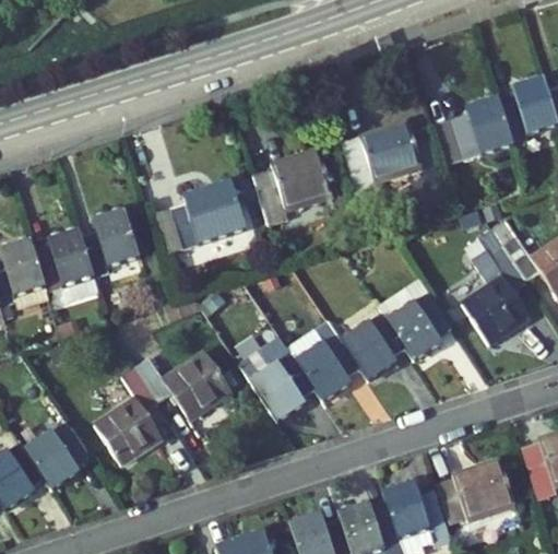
[(525,131),(555,122),(544,87),(541,75),(511,85),(514,97),(498,102),(511,142),(527,137),(525,131)]
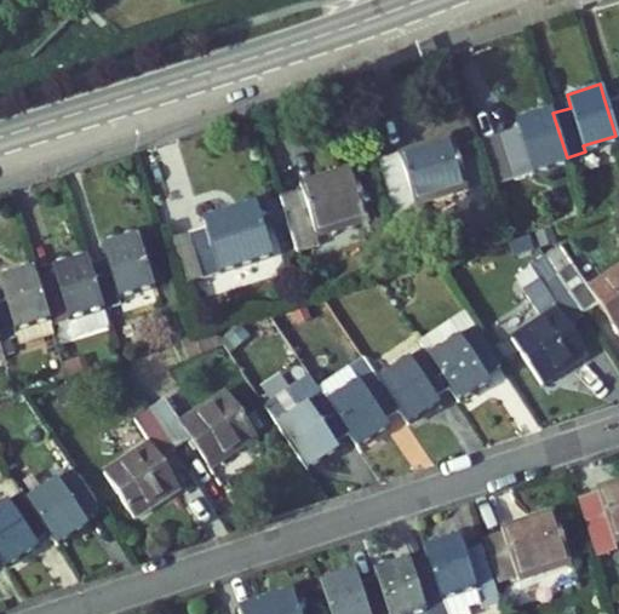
[(618,142),(618,141),(618,91),(603,97),(615,136),(618,142)]
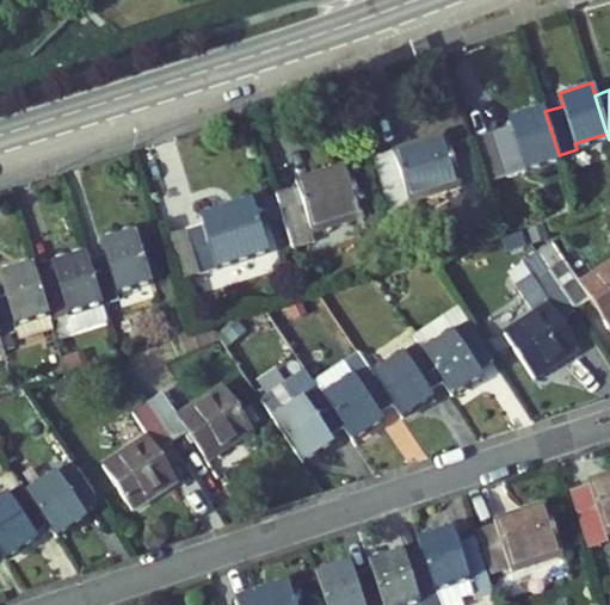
[(559,155),(544,111),(542,105),(509,116),(511,122),(493,128),(507,171),(559,155)]
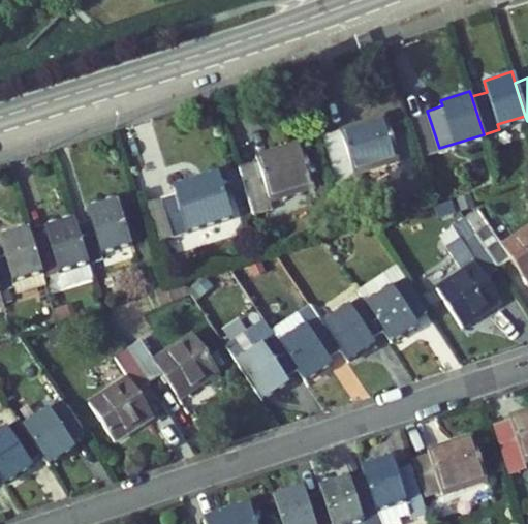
[(383,112),(319,132),(338,190),(358,183),(353,171),(398,157),(383,112)]
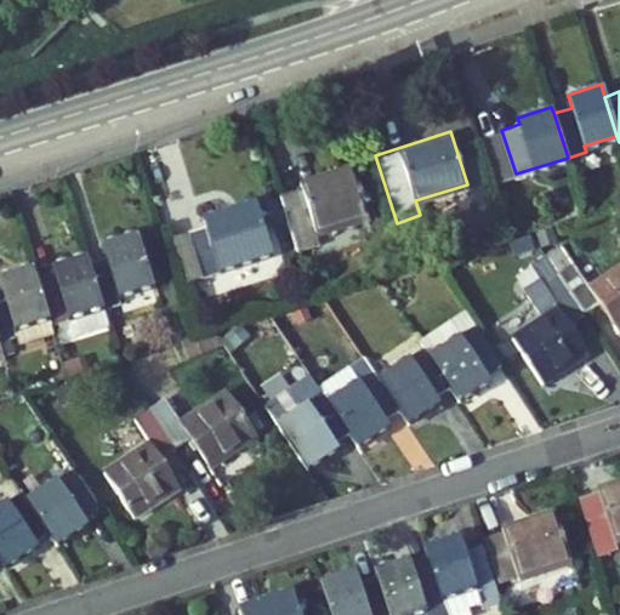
[(302,184),(278,193),(296,249),(320,241),(317,232),(369,215),(352,163),(301,178),(302,184)]
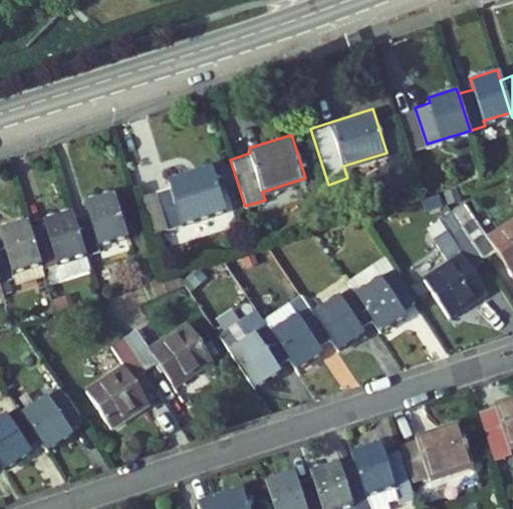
[(224,208),(211,166),(168,179),(170,184),(156,189),(156,192),(167,226),(224,208)]
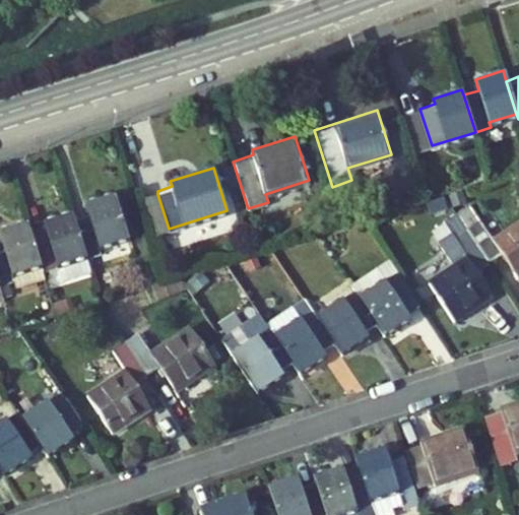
[(116,192),(85,202),(88,212),(75,216),(86,254),(101,250),(100,245),(130,235),(116,192)]
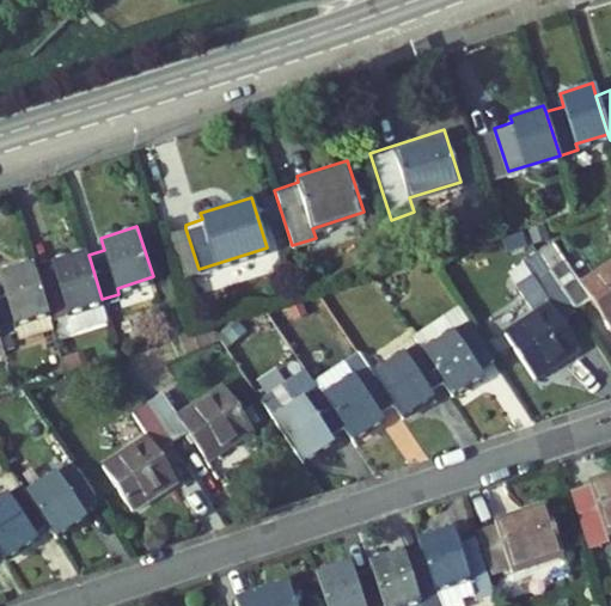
[(177,276),(199,269),(185,228),(164,236),(177,276)]
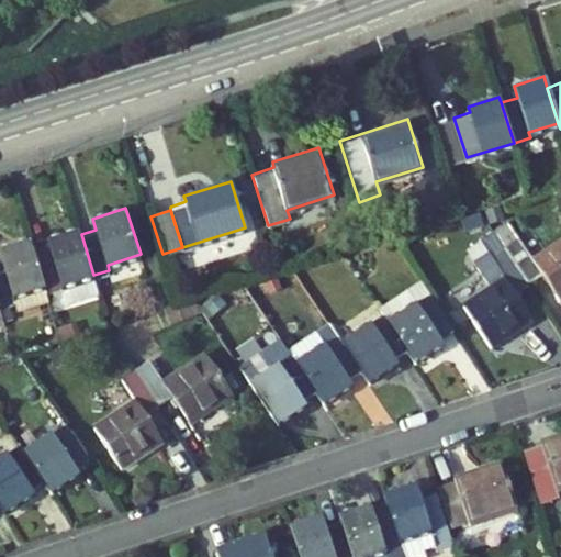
[(560,298),(560,297),(560,237),(533,257),(507,219),(493,227),(528,281),(542,271),(560,298)]
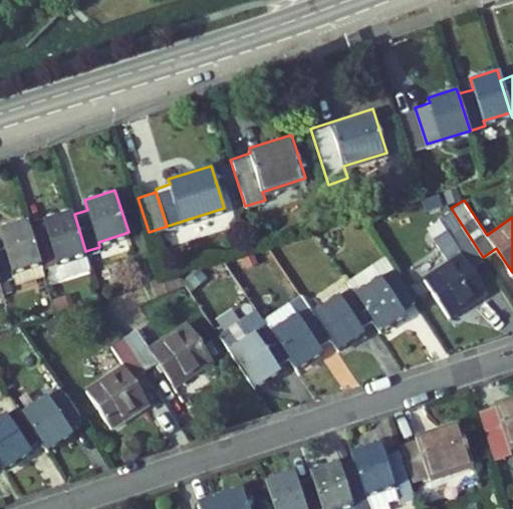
[(85,251),(74,214),(71,208),(42,218),(44,223),(30,228),(42,265),(58,260),(62,274),(90,265),(85,251)]
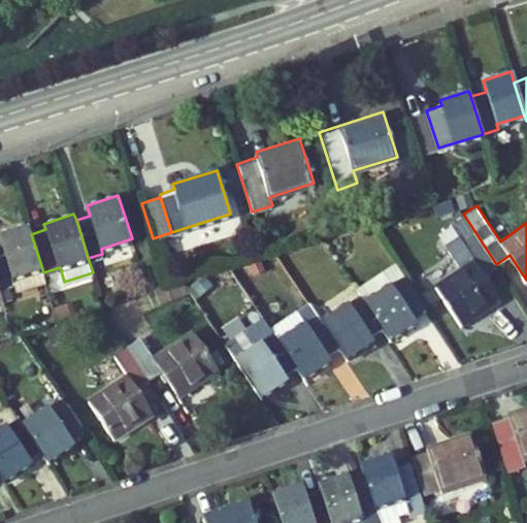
[(461,323),(500,297),(484,272),(496,264),(463,214),(450,223),(458,234),(445,243),(461,268),(436,285),(461,323)]
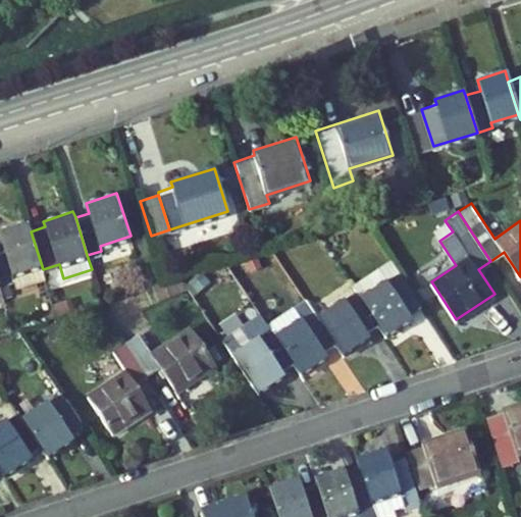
[(43,269),(31,231),(28,221),(0,229),(0,237),(1,241),(0,241),(0,282),(13,278),(15,285),(45,275),(43,269)]
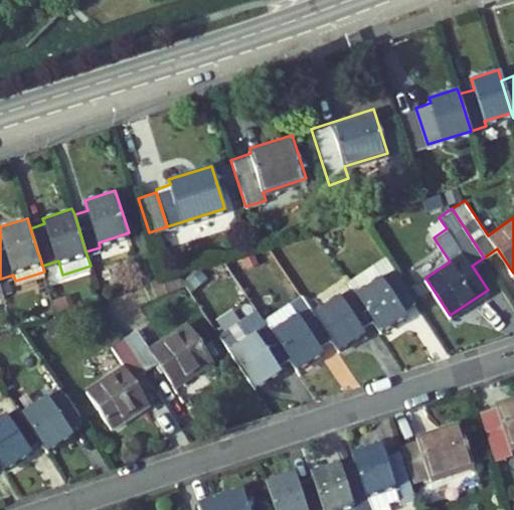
[(402,307),(414,299),(393,267),(355,292),(373,317),(381,329),(405,312),(402,307)]
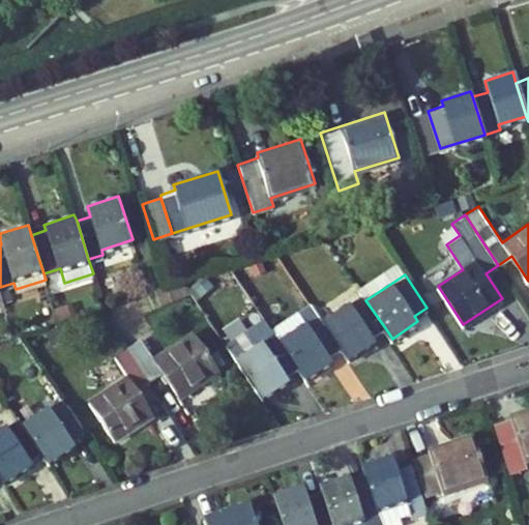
[(384,326),(365,300),(361,294),(322,320),(340,347),(348,358),(374,341),(371,336),(384,326)]
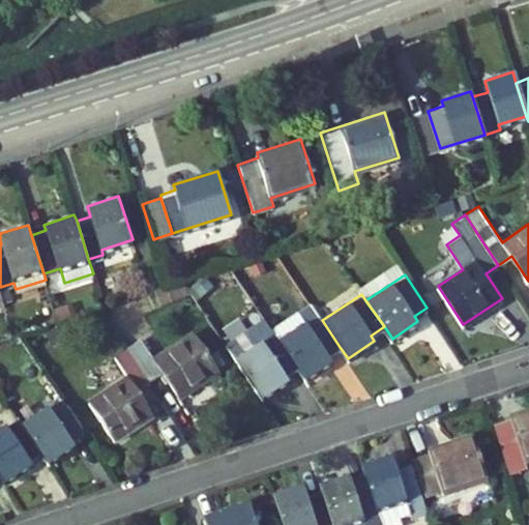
[(340,347),(322,320),(310,302),(271,328),(274,333),(297,367),(304,378),(329,361),(326,356),(340,347)]
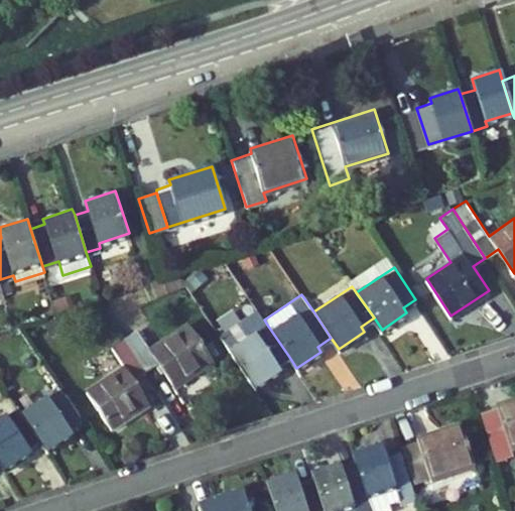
[(174,385),(212,360),(186,323),(149,347),(137,329),(124,337),(145,370),(158,361),(174,385)]
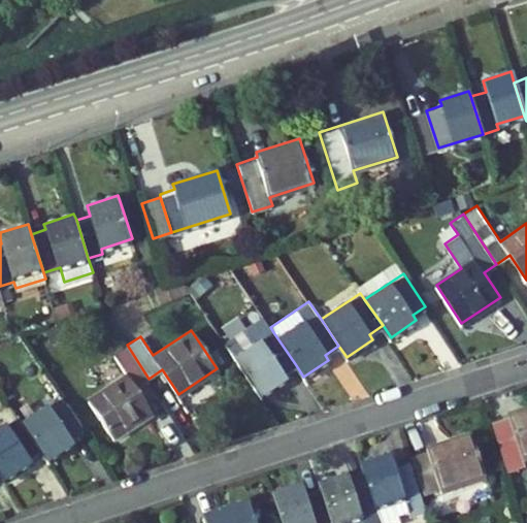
[(296,365),(273,332),(235,357),(262,395),(286,379),(284,374),(296,365)]
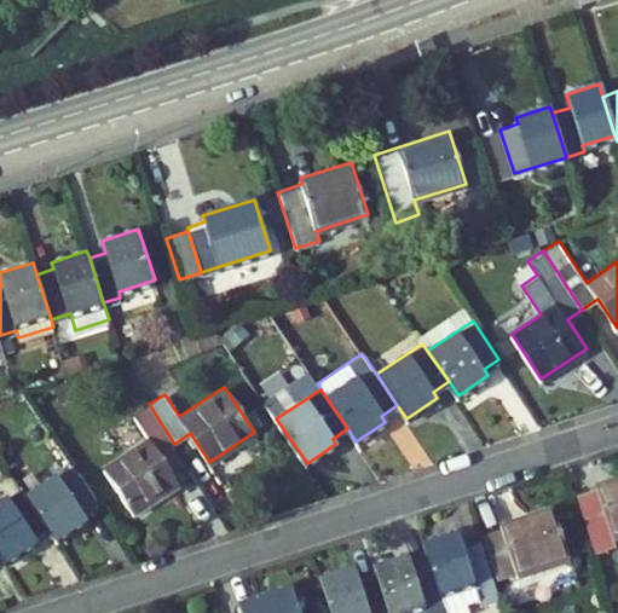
[(178,483),(159,454),(174,444),(149,404),(133,415),(149,438),(104,467),(134,513),(178,483)]
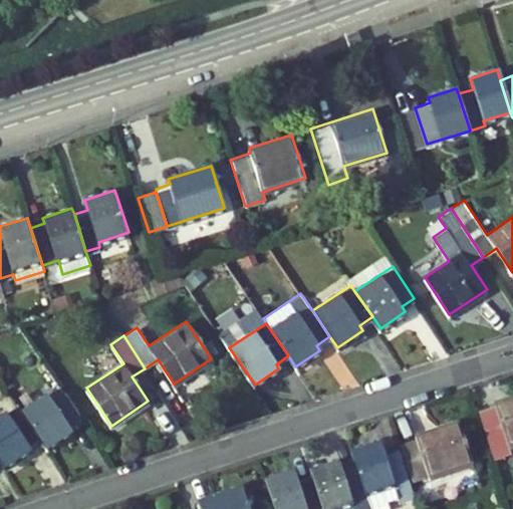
[(81,418),(59,386),(21,411),(39,437),(42,441),(47,448),(73,431),(69,426),(81,418)]
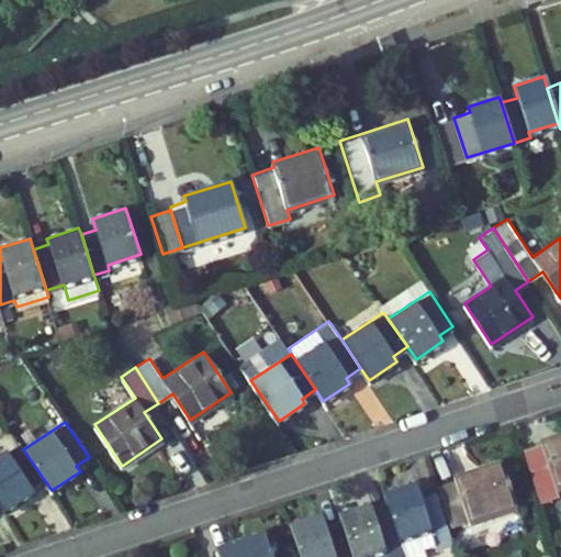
[(560,485),(560,432),(541,439),(542,442),(525,447),(541,499),(553,494),(550,486),(556,485),(557,487),(560,485)]
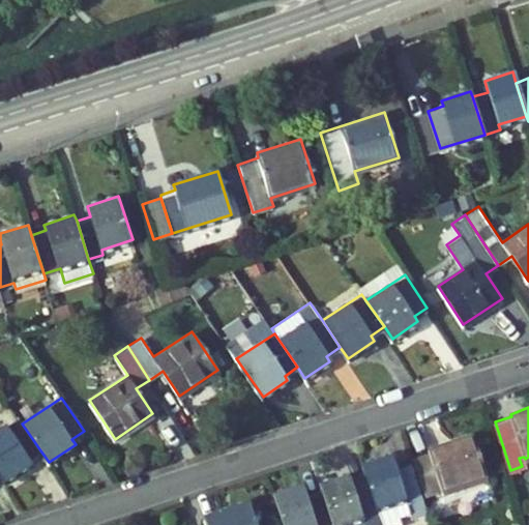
[(18,416),(0,428),(0,474),(4,480),(31,464),(28,459),(40,450),(22,424),(18,416)]
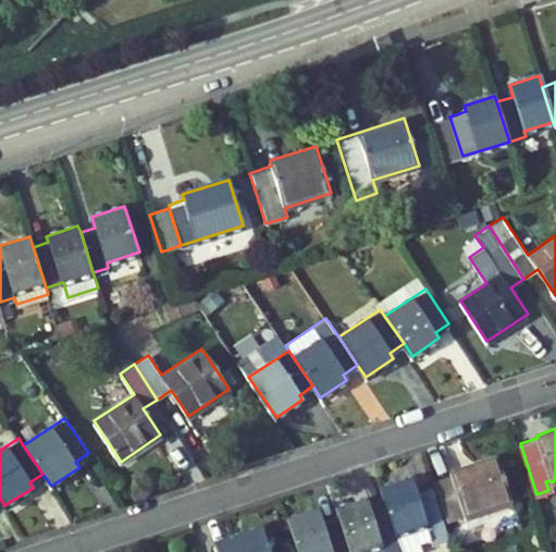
[(511,502),(496,455),(451,470),(452,475),(465,513),(466,517),(511,502)]
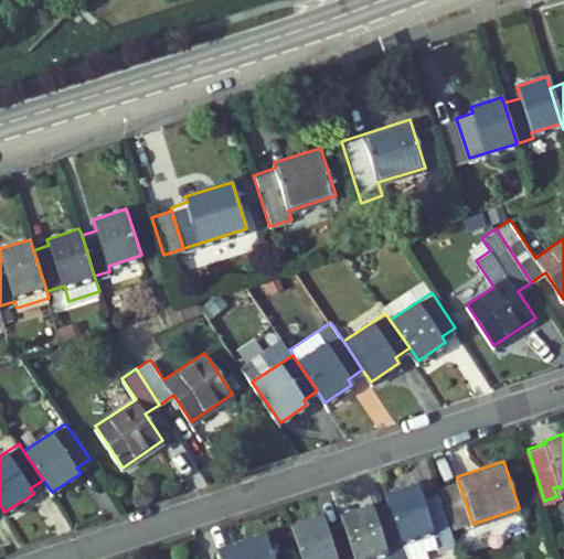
[(30,488),(33,494),(46,484),(43,480),(30,488)]
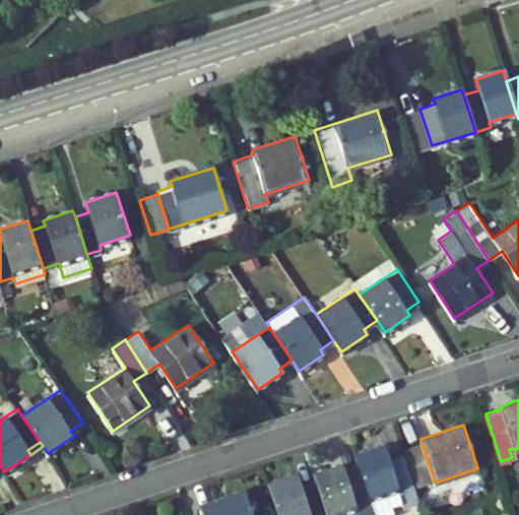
[(418,484),(434,478),(422,443),(406,448),(418,484)]
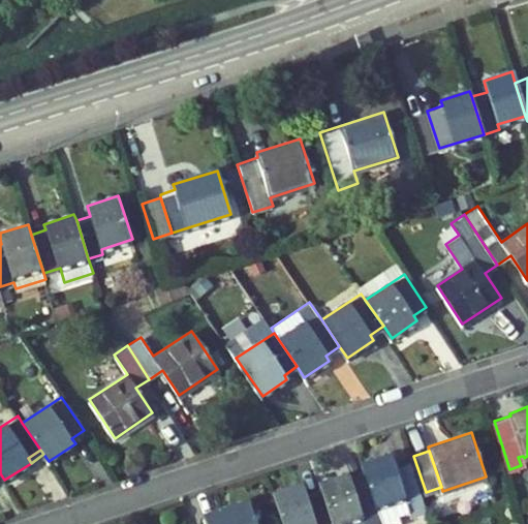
[(423,500),(409,460),(395,465),(392,455),(362,464),(366,474),(376,507),(405,497),(407,504),(423,500)]
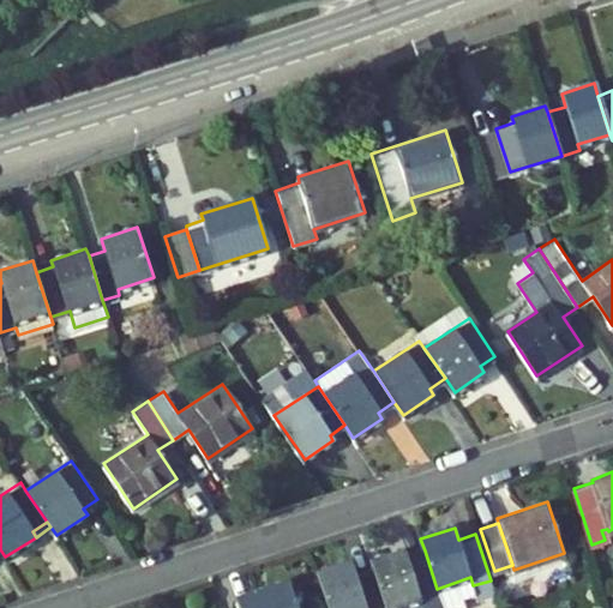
[(437,589),(425,551),(407,557),(404,549),(370,560),(372,567),(385,607),(395,607),(438,594),(437,589)]
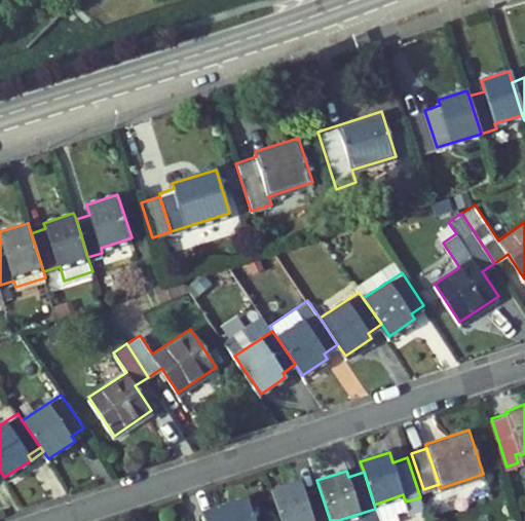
[(300,481),(272,489),(282,520),(330,520),(319,486),(303,491),(300,481)]
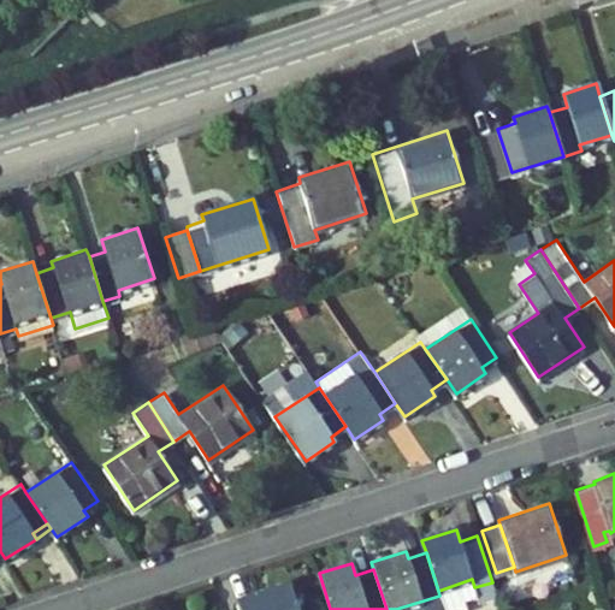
[(238,609),(296,609),(288,584),(236,602),(238,609)]
